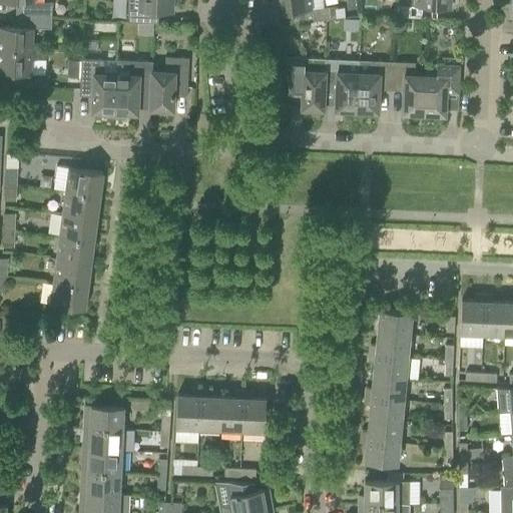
[(0,0),(0,1),(15,2),(15,14),(51,16),(51,3),(33,2),(33,0),(0,0)]
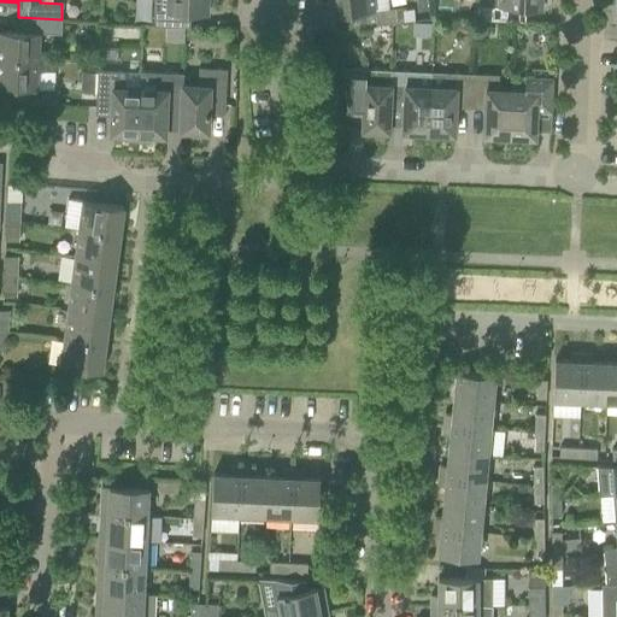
[(215,0),(152,0),(152,27),(189,28),(189,13),(207,15),(207,0),(215,1),(215,0)]
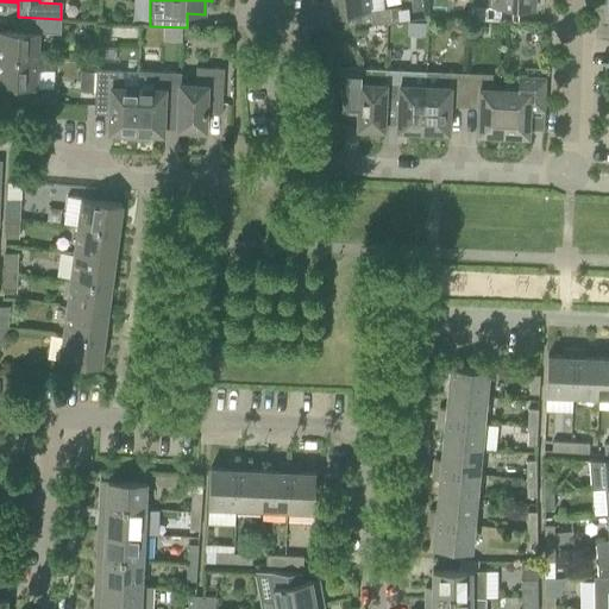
[(366,0),(324,0),(326,16),(369,11),(366,0)]
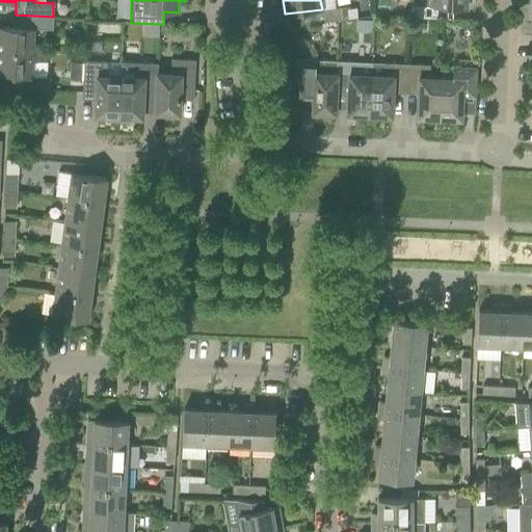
[(410,0),(411,5),(410,18),(445,19),(445,6),(466,7),(466,0),(410,0)]
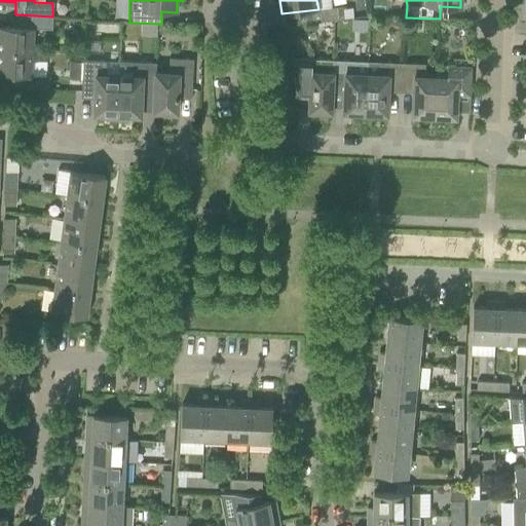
[(324,8),(325,22),(337,20),(336,7),(324,8)]
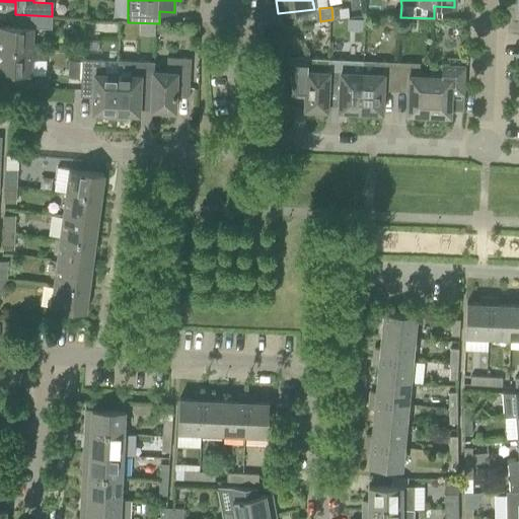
[(0,50),(36,52),(38,44),(31,44),(32,28),(51,29),(52,16),(15,14),(14,27),(0,26),(0,50)]
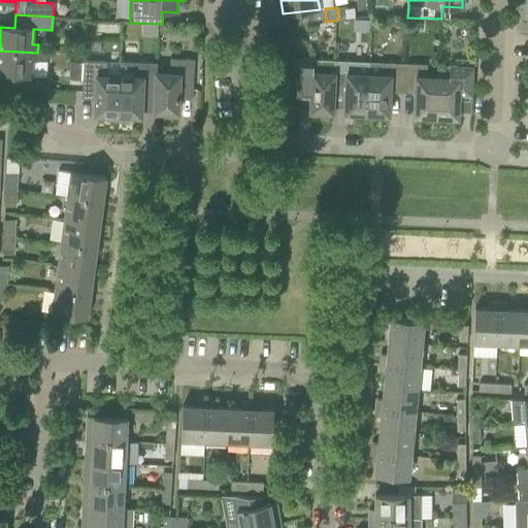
[(37,53),(0,51),(0,75),(12,76),(11,89),(48,91),(50,77),(31,76),(31,62),(37,62),(37,53)]
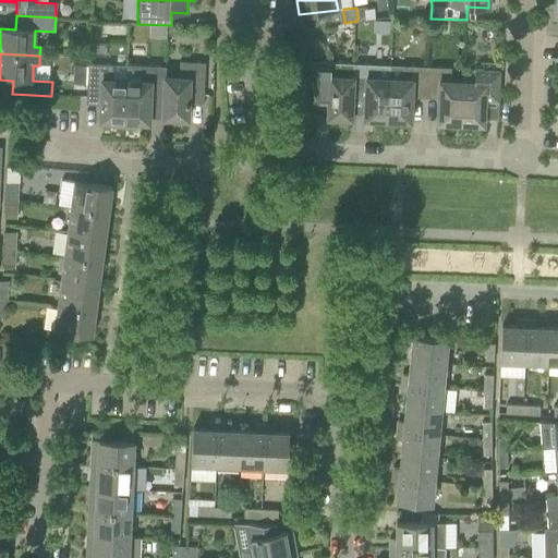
[(164,77),(162,100),(161,124),(174,124),(174,119),(187,120),(189,96),(202,96),(202,106),(203,106),(204,63),(179,62),(178,79),(165,77),(164,77)]
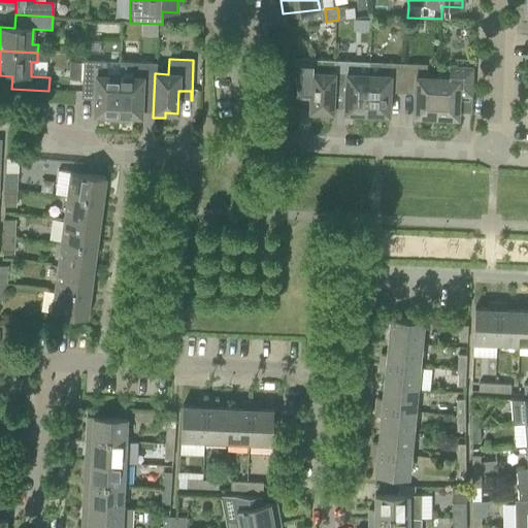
[(334,61),(306,60),(292,59),(295,90),(296,89),(297,89),(310,89),(309,111),(332,112),(333,90),(334,61)]
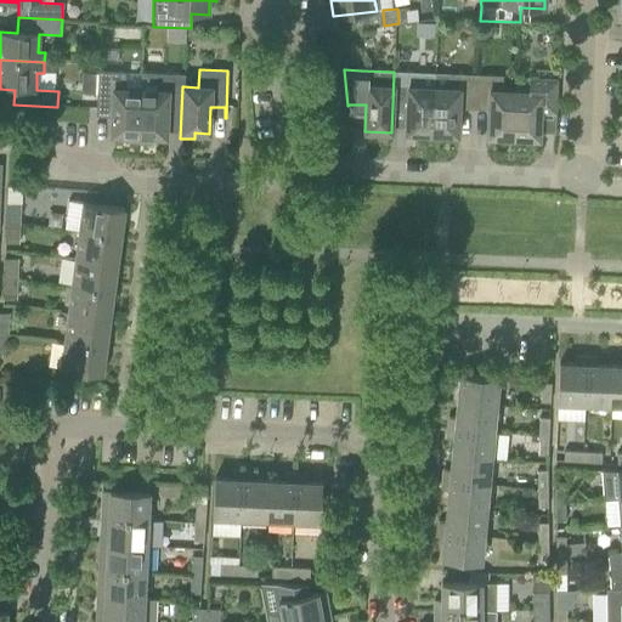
[(97,71),(95,108),(95,117),(96,117),(96,108),(112,108),(111,135),(124,136),(124,142),(137,142),(140,90),(125,90),(125,72),(97,71)]
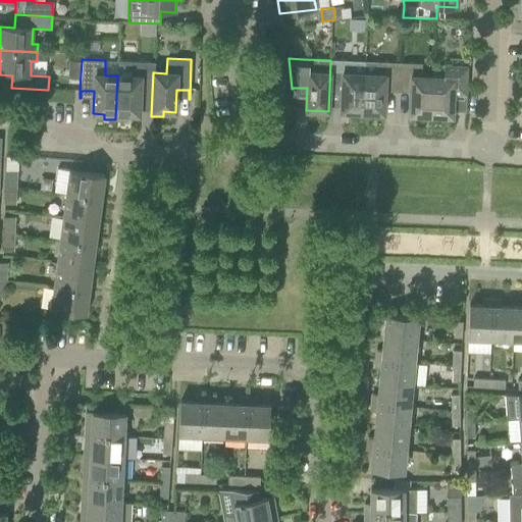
[(364,61),(330,60),(329,89),(341,90),(340,112),(362,113),(364,61)]
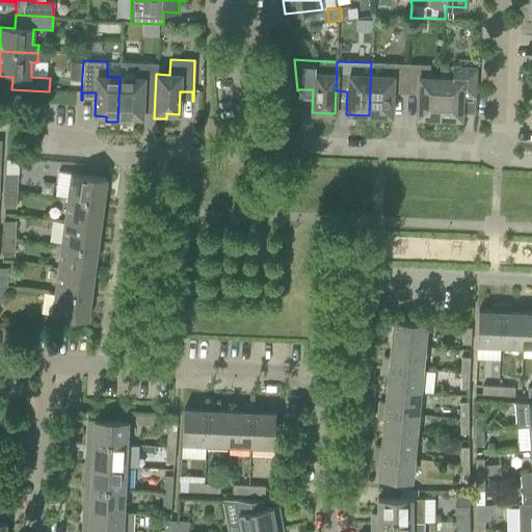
[(120,77),(117,122),(129,123),(129,117),(141,117),(141,112),(142,95),(155,96),(156,74),(157,74),(158,63),(121,62),(120,77)]
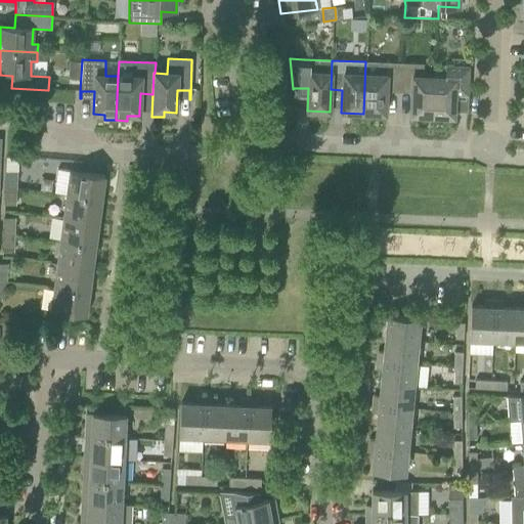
[(365,61),(363,114),(385,115),(386,92),(398,92),(399,63),(365,61)]
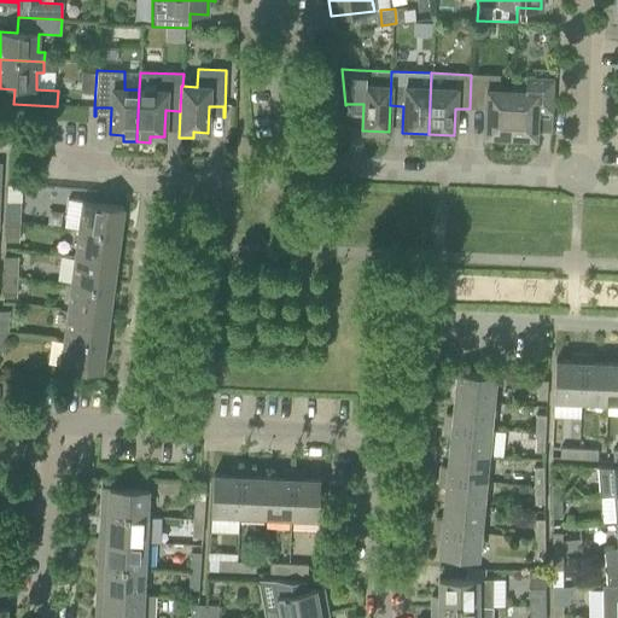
[(499,76),(471,75),(470,109),(484,110),(483,136),(509,138),(511,91),(497,91),(499,76)]
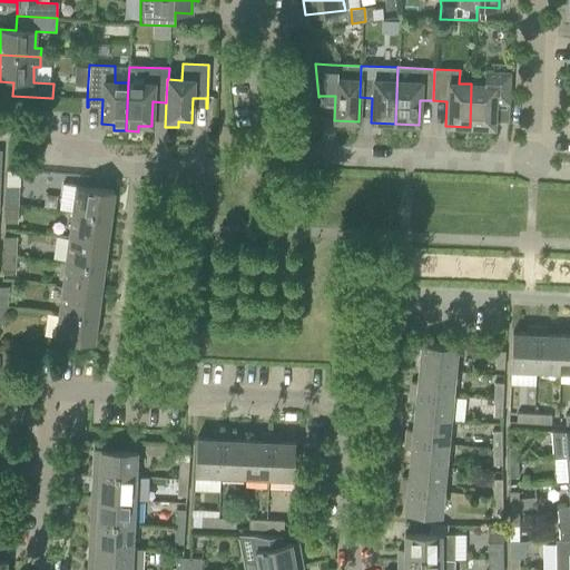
[(483,85),(471,84),(470,127),(493,128),(494,104),(508,104),(508,105),(509,105),(510,72),(484,71),(483,85)]
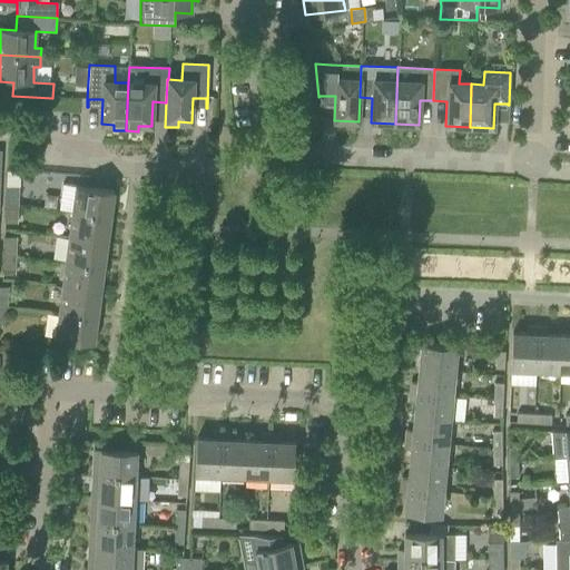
[(61,185),(58,209),(71,212),(110,217),(114,192),(61,185)]
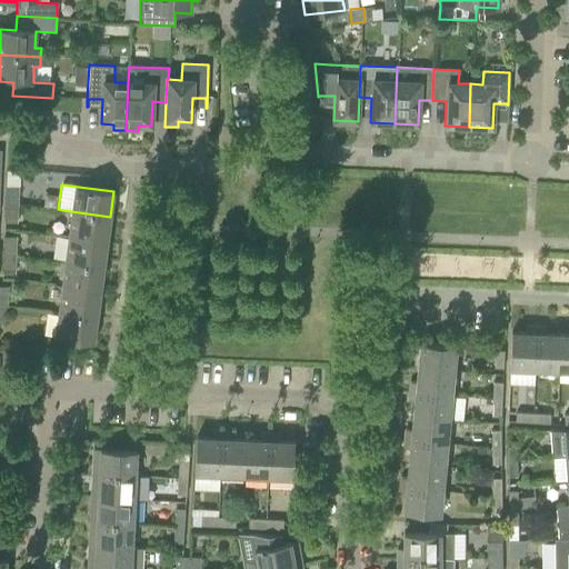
[(5,203),(17,205),(18,186),(6,186),(5,203)]
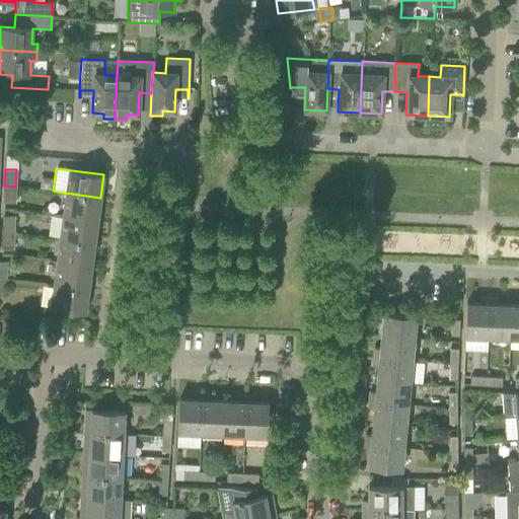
[(15,187),(4,186),(3,203),(14,204),(15,187)]
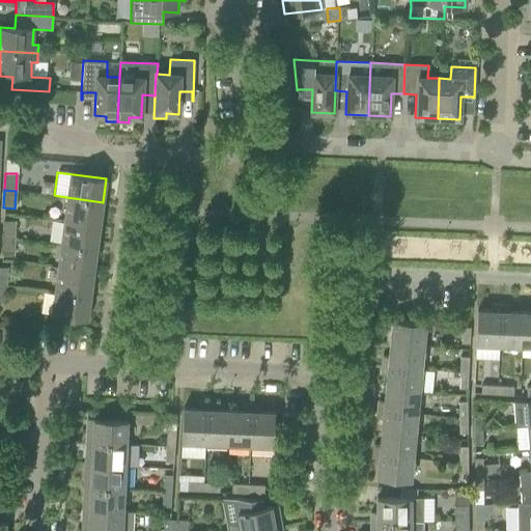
[(66,197),(63,221),(100,225),(103,202),(66,197)]
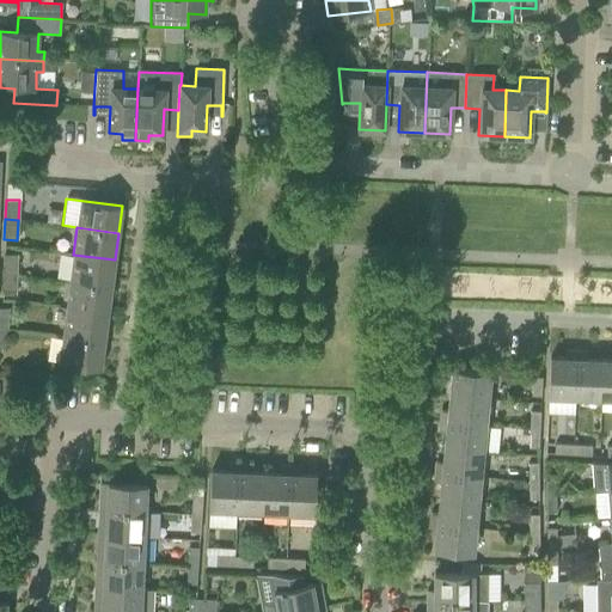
[(2,274),(16,275),(17,255),(4,255),(2,274)]
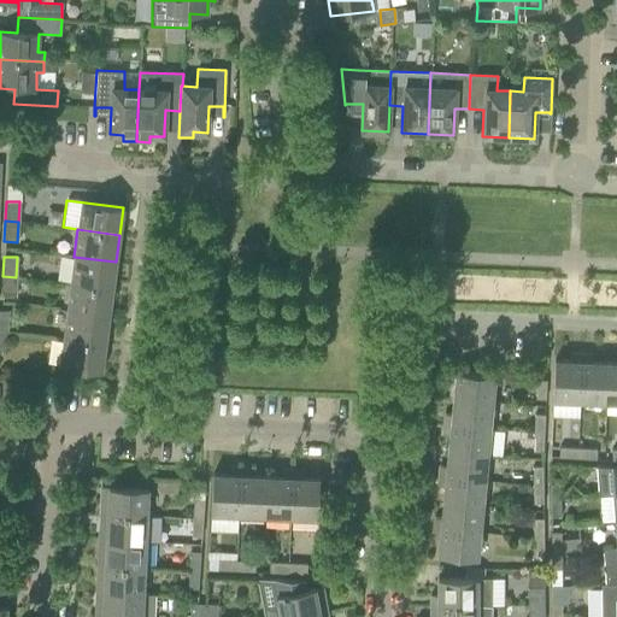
[(116,262),(74,257),(70,285),(112,289),(116,262)]
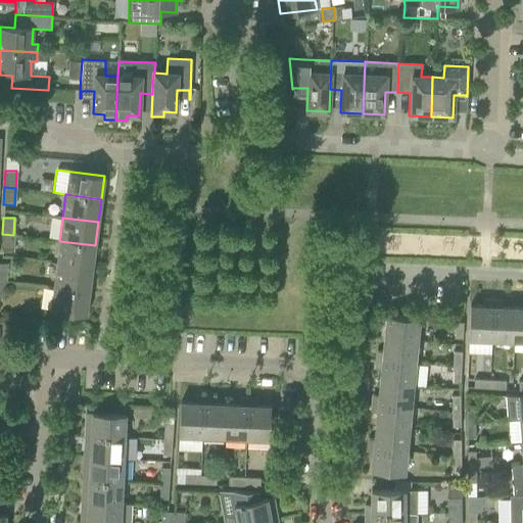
[(13,235),(2,234),(1,251),(12,251),(13,235)]
